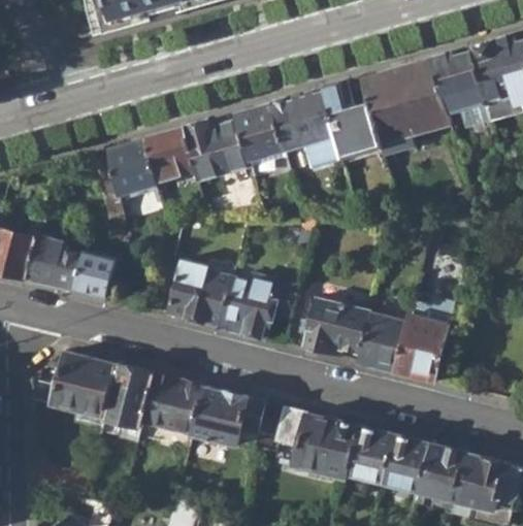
[(77,0),(80,13),(71,17),(78,41),(222,0),(77,0)]
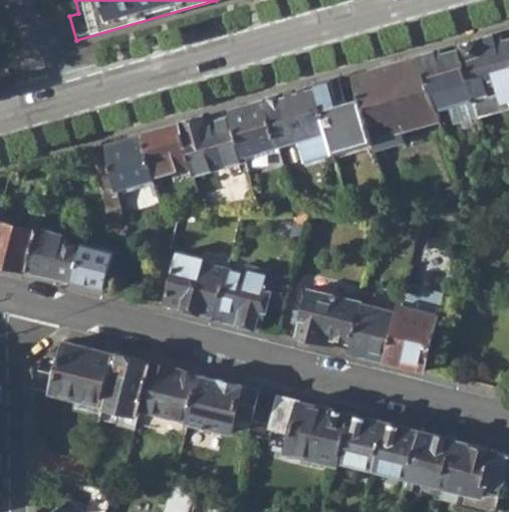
[(508,38),(507,31),(456,46),(475,114),(505,107),(507,115),(508,114),(508,38)]
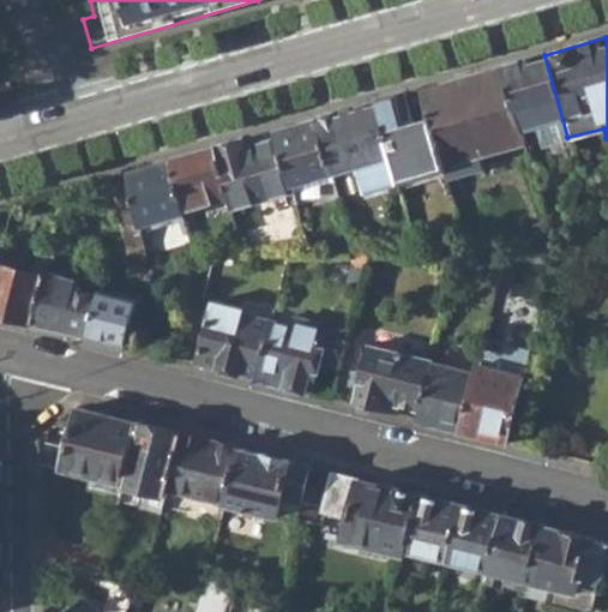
[(545,55),(498,69),(517,133),(534,127),(540,145),(567,137),(545,55)]
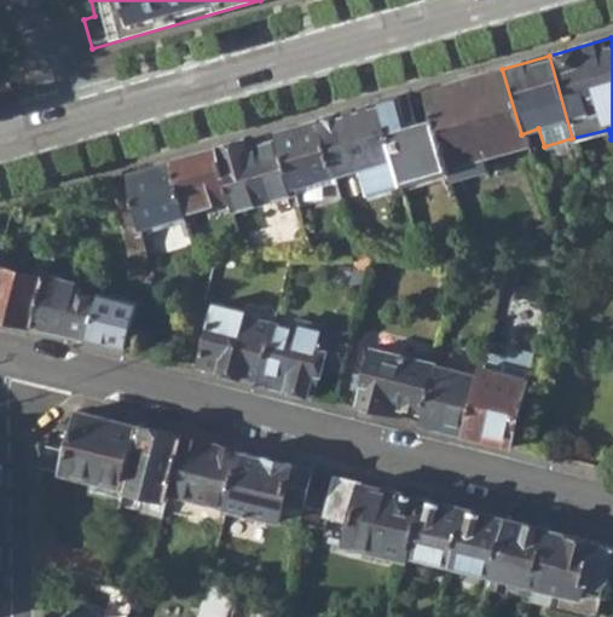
[(422,92),(429,120),(445,173),(447,180),(481,172),(478,159),(525,145),(521,134),(502,69),(422,92)]
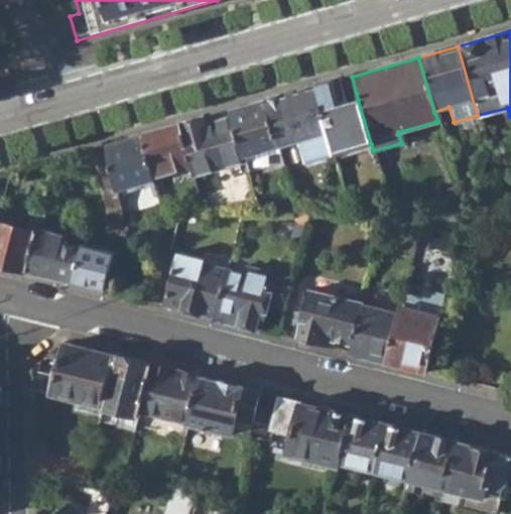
[(337,80),(312,87),(325,132),(331,156),(371,144),(358,100),(344,105),(337,80)]
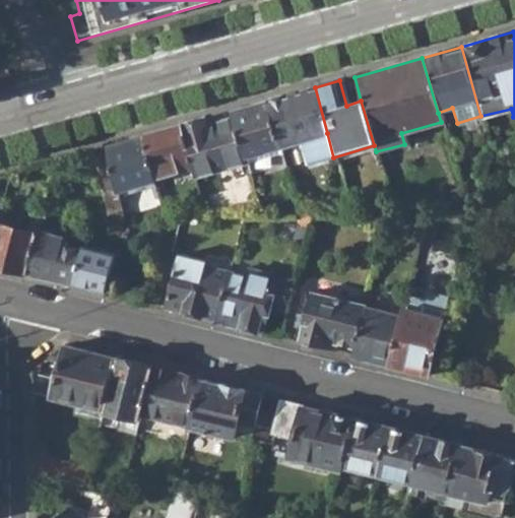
[(327,133),(315,87),(264,101),(276,149),(278,153),(284,176),(335,163),(333,157),(327,133)]
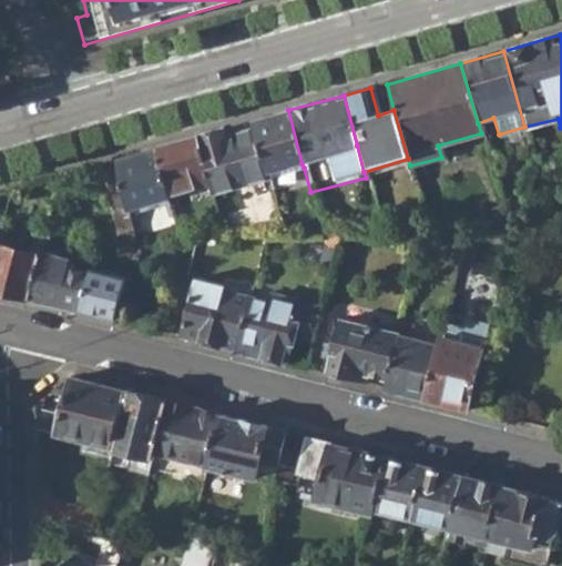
[(288,110),(252,122),(265,172),(302,163),(288,110)]
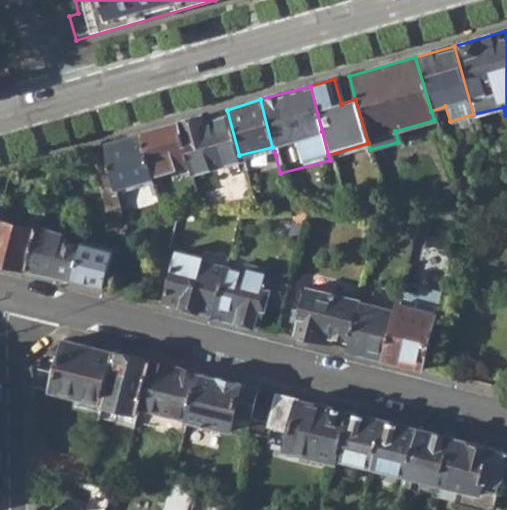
[(227,110),(176,125),(187,164),(190,175),(240,161),(239,155),(227,110)]
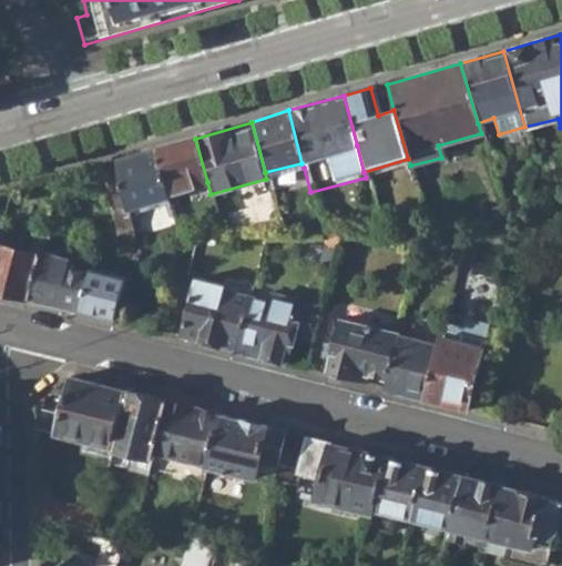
[(195,139),(154,150),(165,194),(207,182),(195,139)]
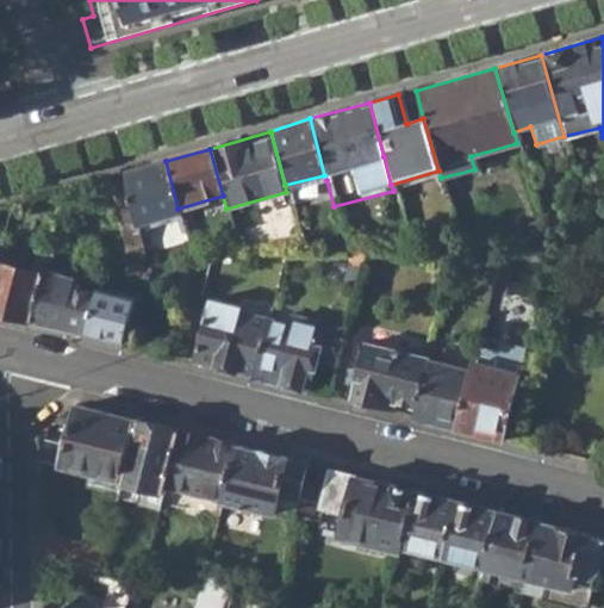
[(166,161),(125,173),(136,225),(179,213),(178,209),(166,161)]
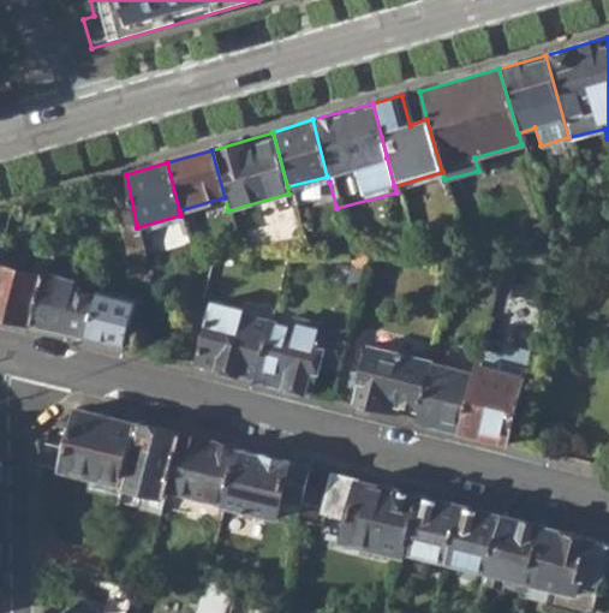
[(144,262),(137,227),(126,174),(107,179),(124,256),(144,262)]
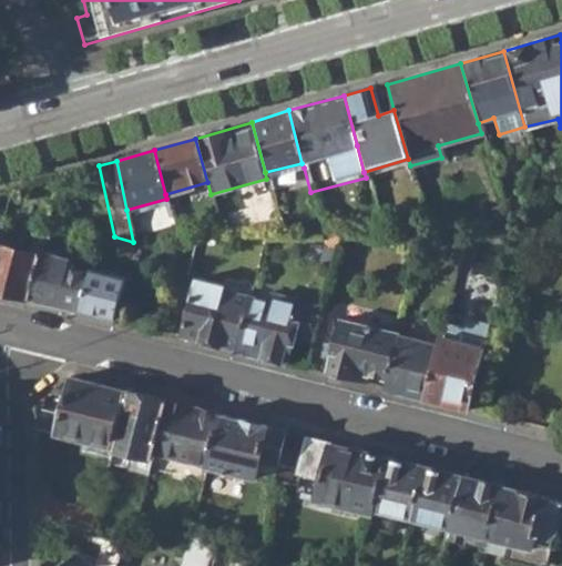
[(0,290),(26,297),(36,258),(0,246),(0,290)]
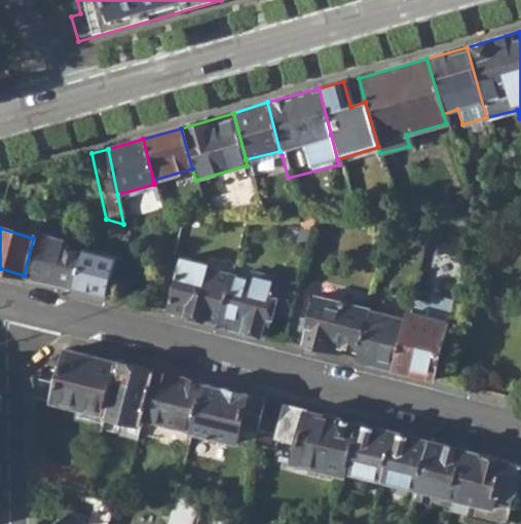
[(24,275),(73,288),(82,252),(61,246),(62,239),(35,232),(33,238),(24,275)]
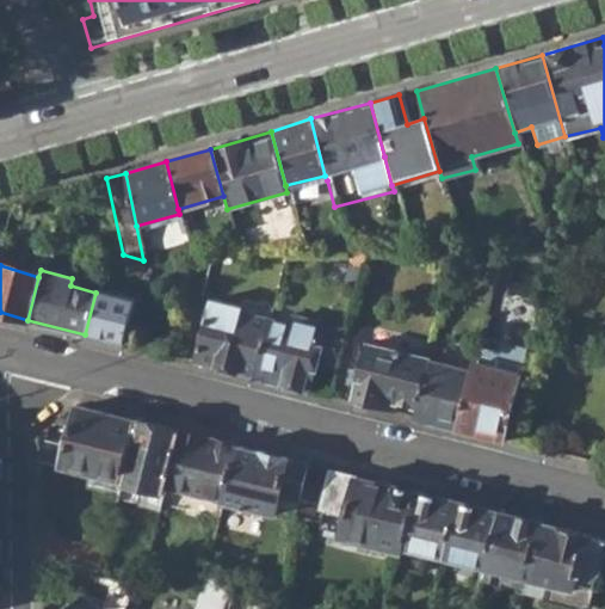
[(96,290),(96,293),(85,334),(121,344),(133,301),(96,290)]
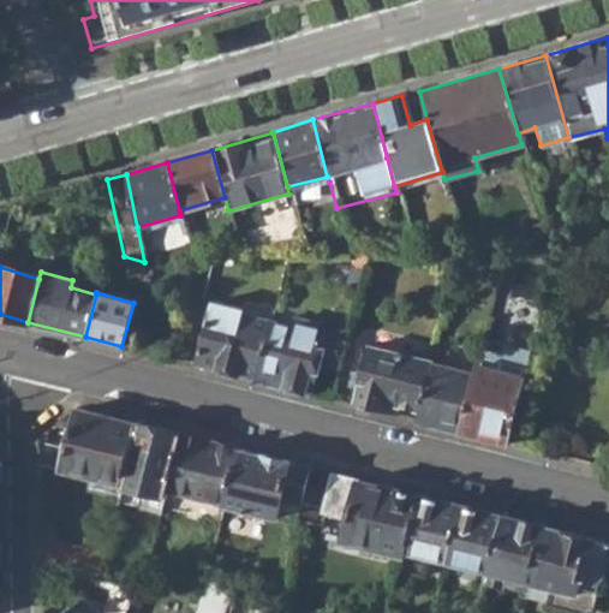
[(196,364),(254,379),(268,322),(269,311),(242,304),(239,311),(210,304),(196,364)]
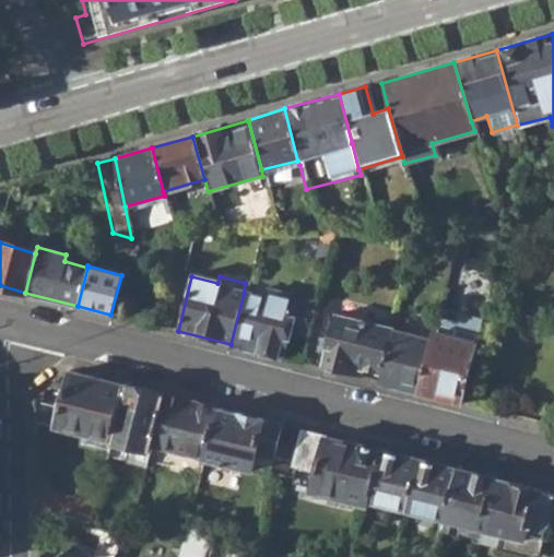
[(314,303),(293,297),(268,292),(264,298),(244,293),(231,344),(279,357),(287,322),(307,328),(314,303)]
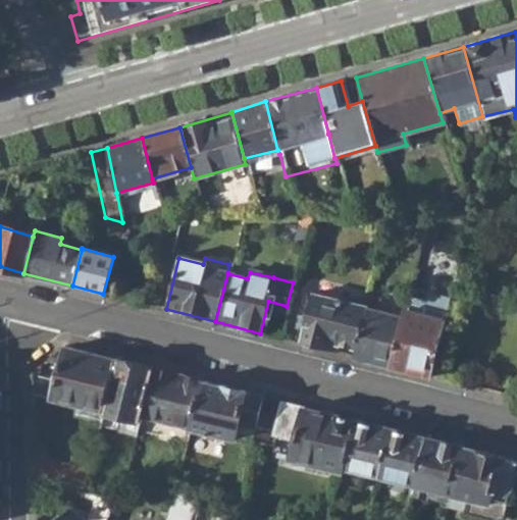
[(424,292),(408,288),(406,296),(422,300),(424,292)]
